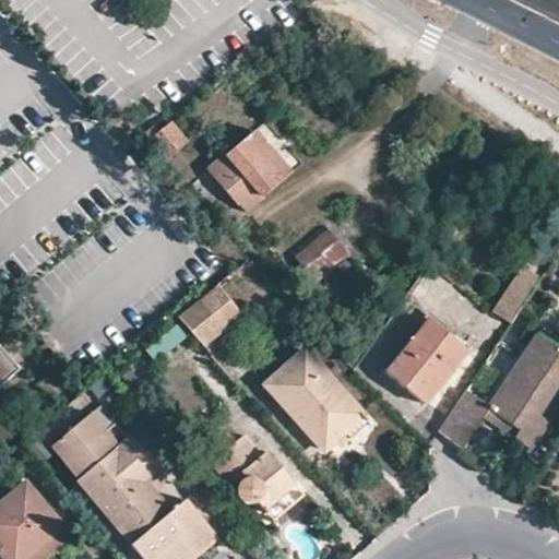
[(168,122),(147,141),(164,159),(185,141),(168,122)]
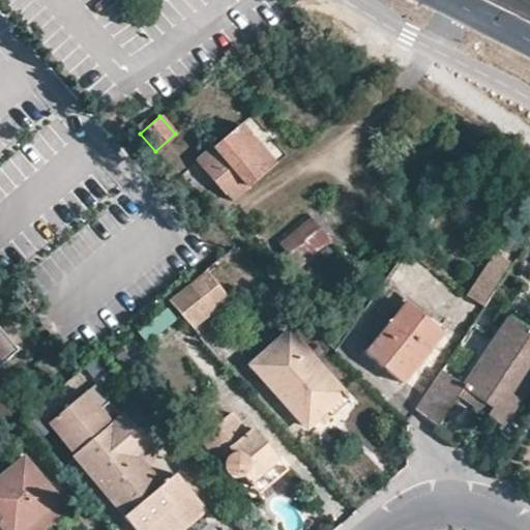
[(194,160),(230,202),(275,163),(241,123),(215,147),(212,143),(194,160)]
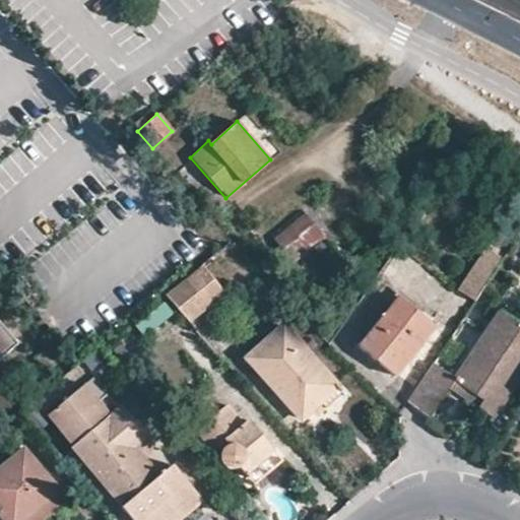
[(302,210),(271,240),(294,264),(324,235),(302,210)]
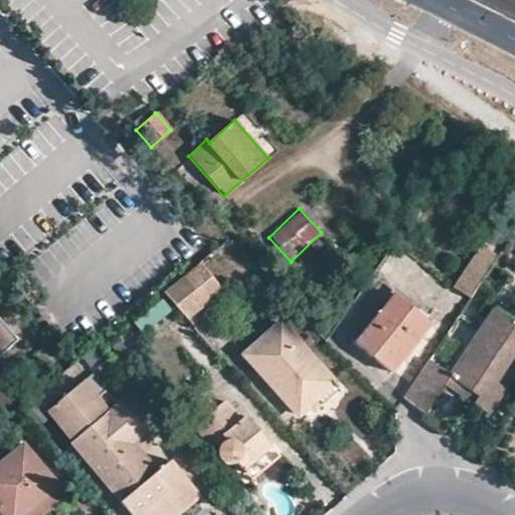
[(497,252),(485,244),(465,276),(478,284),(497,252)]
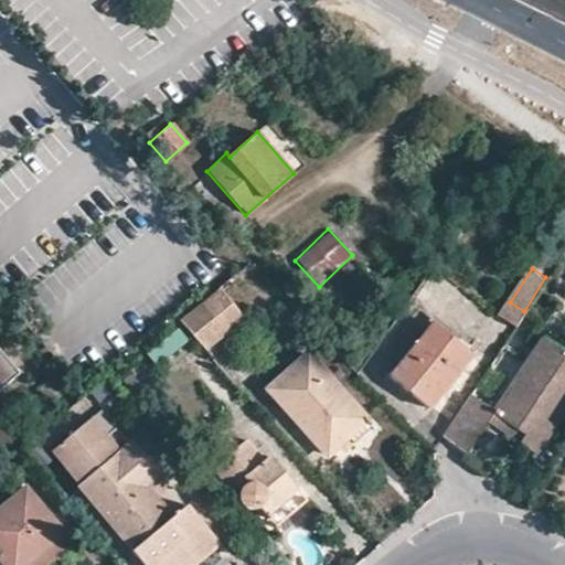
[(237,318),(213,288),(176,319),(201,348),(237,318)]
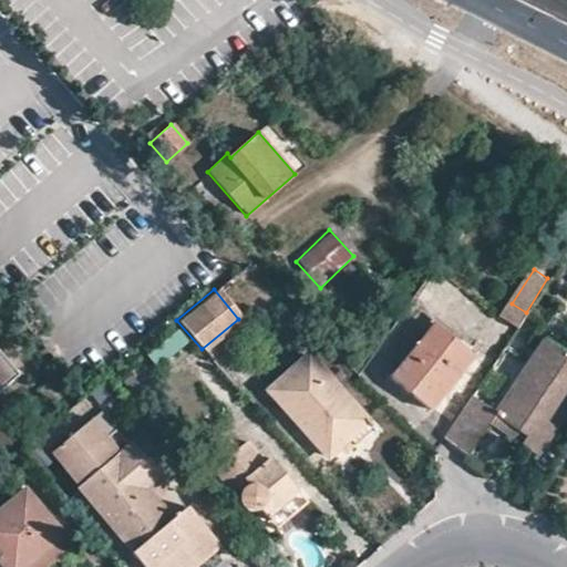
[(466,357),(430,328),(392,375),(429,405),(466,357)]
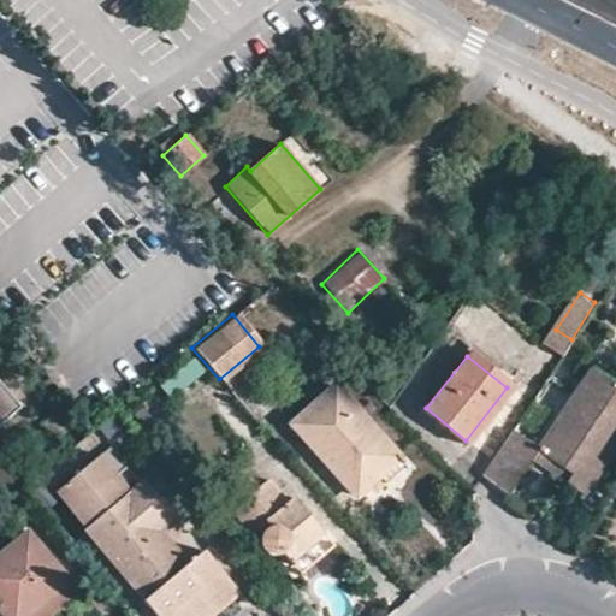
[(172,400),(206,375),(195,360),(160,384),(172,400)]
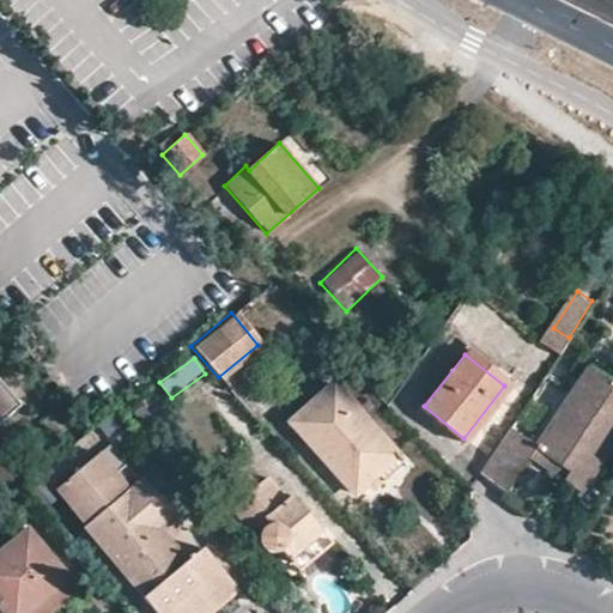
[(562,480),(581,493),(612,442),(612,386),(584,368),(534,445),(569,469),(563,479),(562,480)]
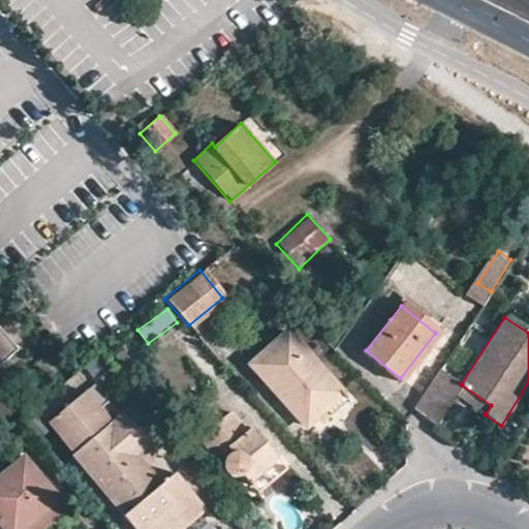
[(268,348),(249,365),(304,426),(320,411),(313,403),(333,383),(286,331),(283,333),(273,322),(257,337),(268,348)]
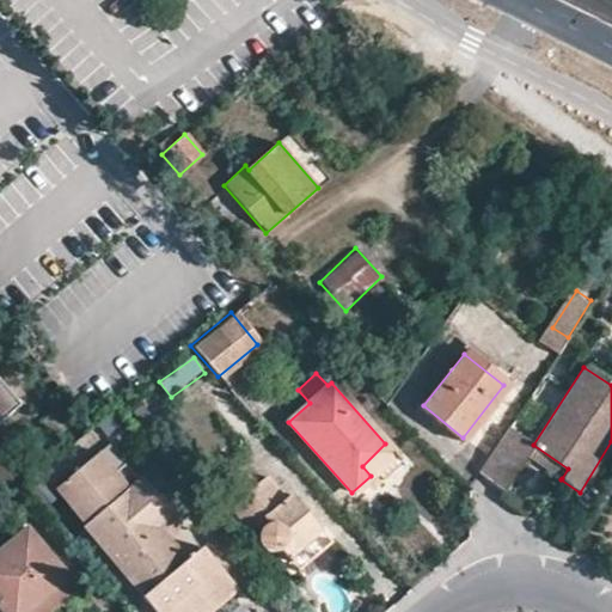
[(0,417),(16,404),(0,386),(0,417)]
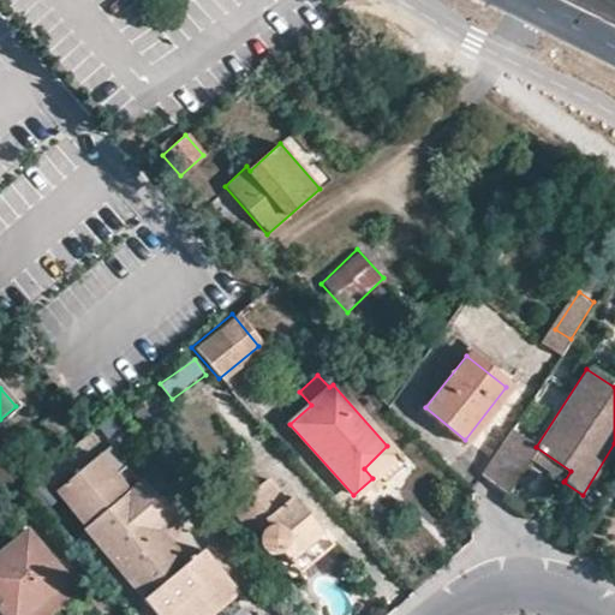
[(481,476),(505,495),(530,458),(536,447),(511,430),(481,476)]
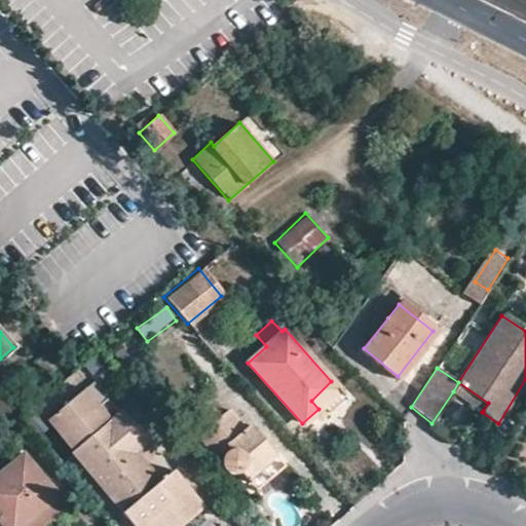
[(311,401),(318,409),(339,390),(331,381),(311,401)]
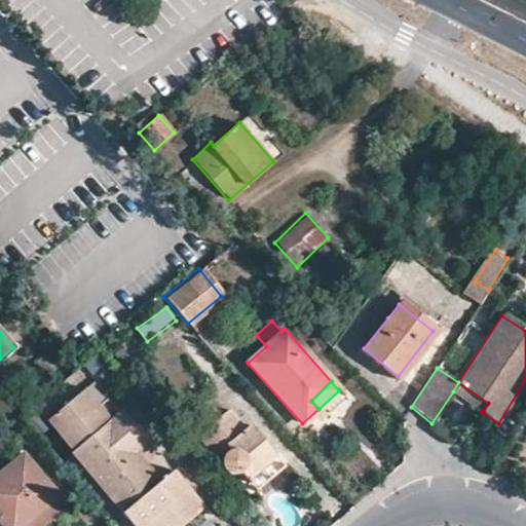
[(458,382),(453,391),(483,411),(488,403),(458,382)]
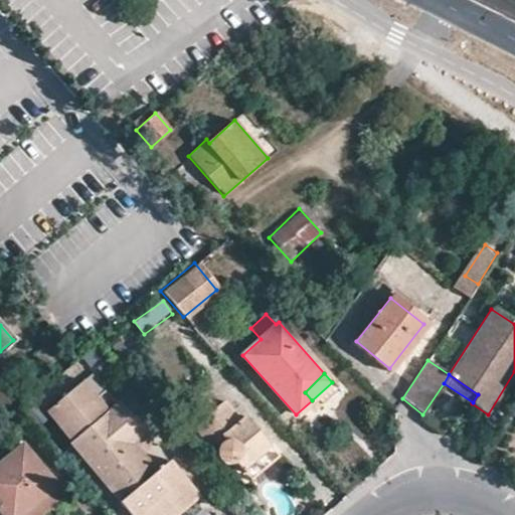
[(70,441),(68,443),(129,514),(135,514),(144,508),(150,514),(151,514),(161,505),(168,512),(176,505),(180,511),(197,497),(167,461),(157,469),(133,442),(144,433),(118,401),(107,409),(87,426),(74,412),(95,395),(82,380),(46,411),(70,441)]
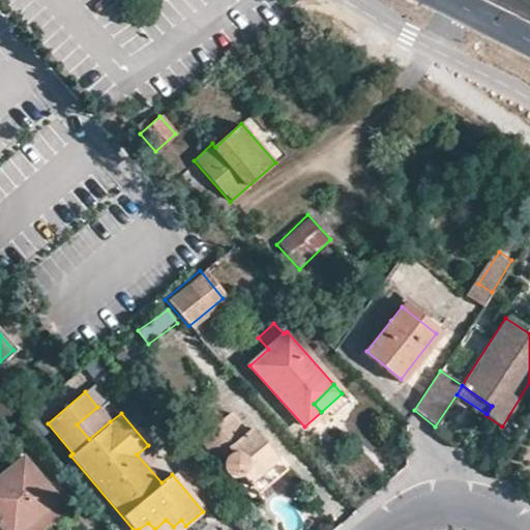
[(208,404),(185,423),(221,467),(221,471),(223,474),(226,478),(231,479),(237,479),(240,475),(247,483),(275,459),(249,429),(245,432),(228,412),(221,418),(208,404)]
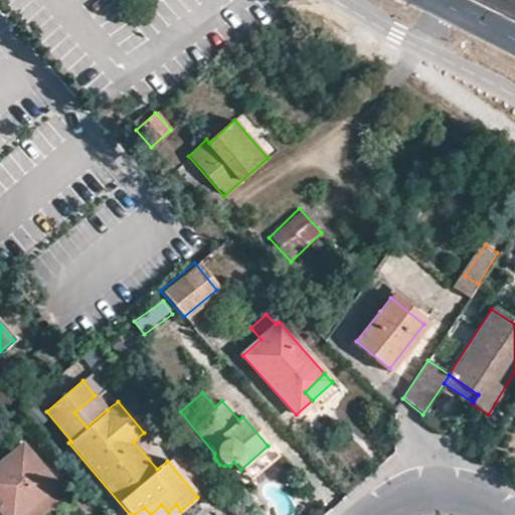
[(74,412),(87,426),(107,409),(95,395),(74,412)]
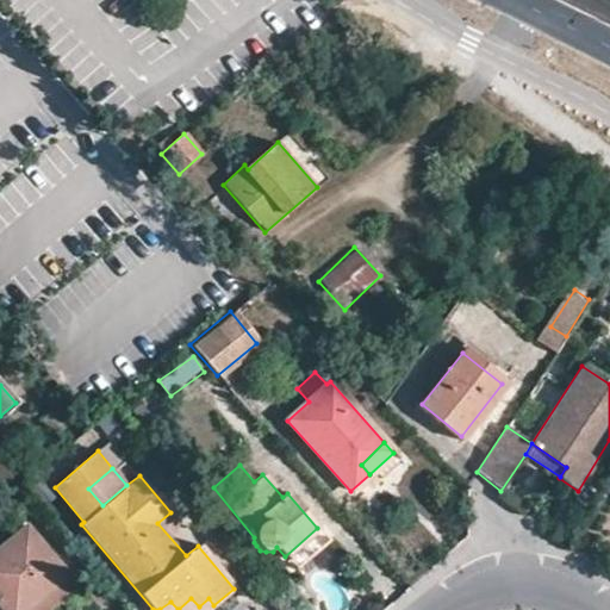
[(0,546),(0,608),(1,609),(26,609),(67,576),(24,526),(0,546)]
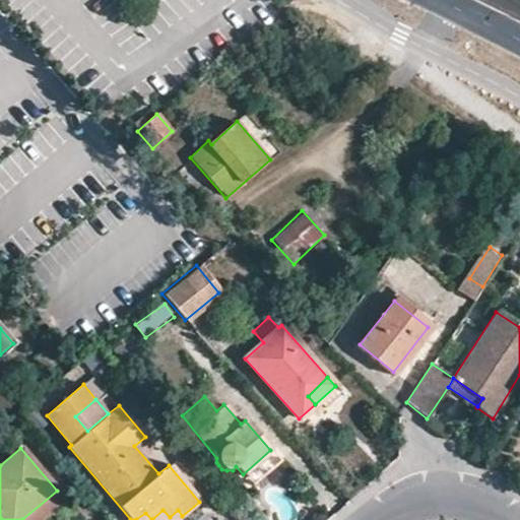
[(170,517),(163,510),(152,519),(151,519),(145,513),(136,519),(177,519),(182,516),(178,510),(170,517)]
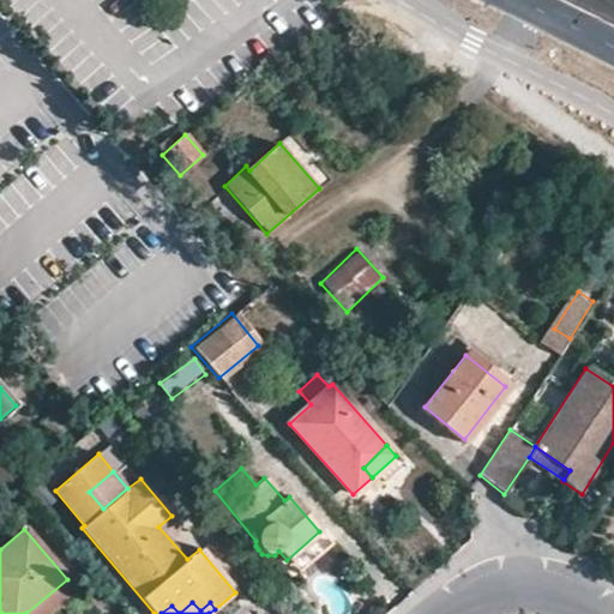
All buildings are outlined.
